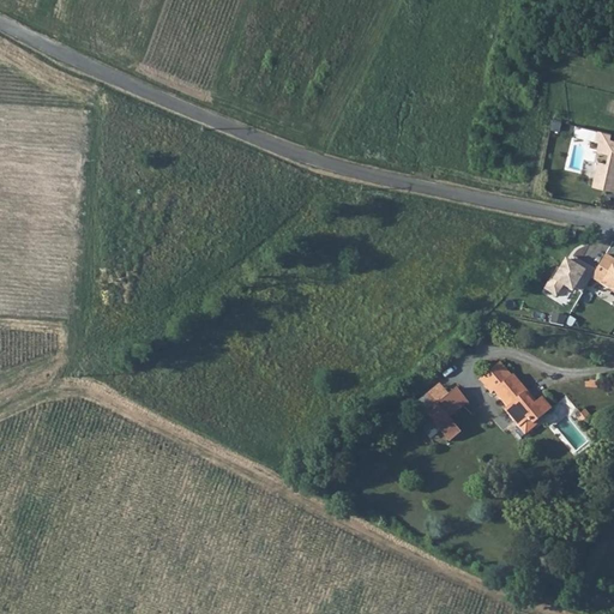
[(613,134),(597,132),(595,142),(599,143),(596,152),(608,155),(606,164),(599,162),(593,186),(613,191),(613,134)]
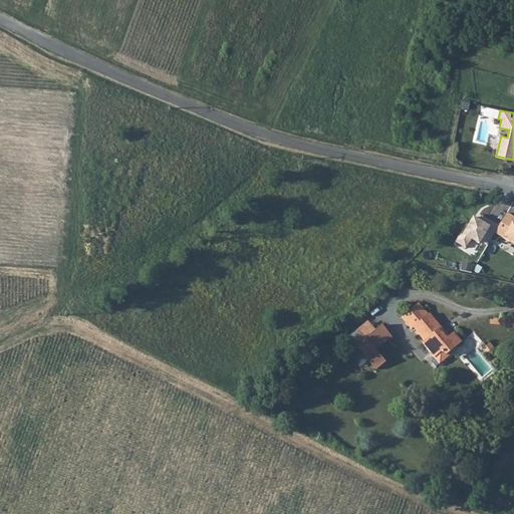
[(501,225),(497,231),(513,241),(513,214),(510,212),(501,225)]
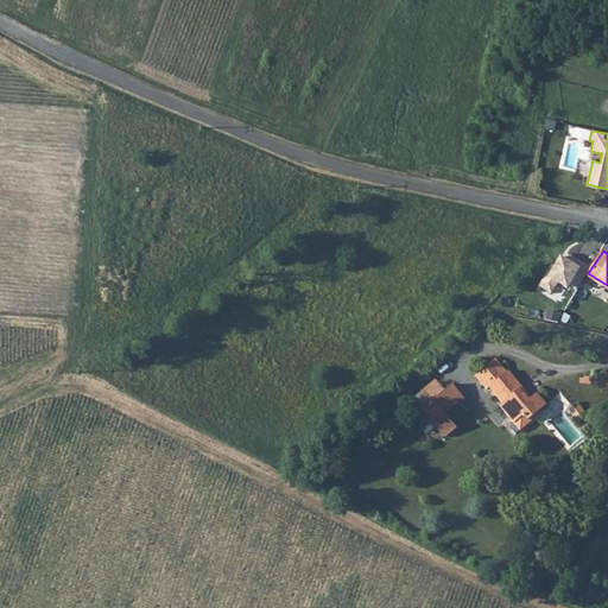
[(588,273),(593,266),(570,253),(564,263),(561,260),(552,274),(549,273),(542,284),(555,292),(561,280),(569,286),(571,283),(580,287),(588,273)]
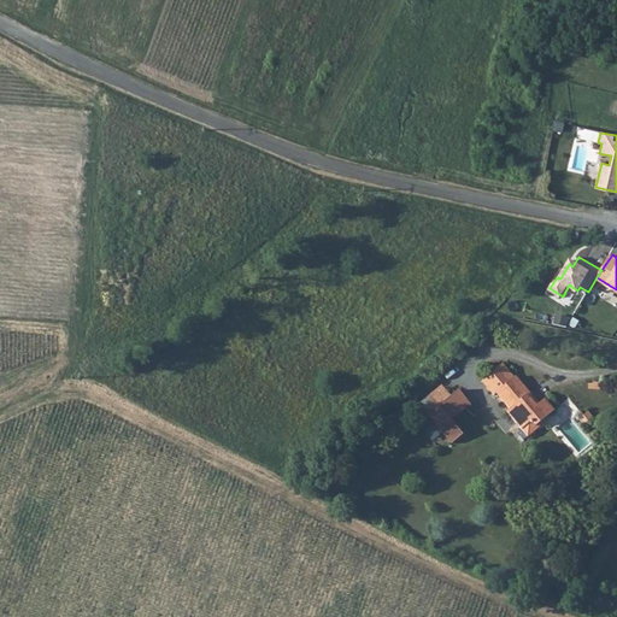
[(511,378),(499,364),(480,381),(493,394),(497,392),(510,406),(506,411),(522,427),(530,419),(535,425),(552,411),(542,399),(536,405),(527,394),(529,392),(513,376),(511,378)]
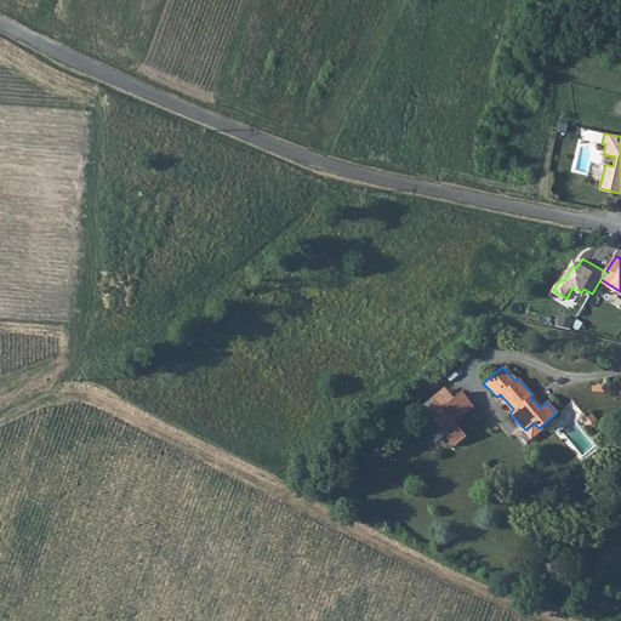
[(469,404),(459,391),(439,408),(451,421),(469,404)]
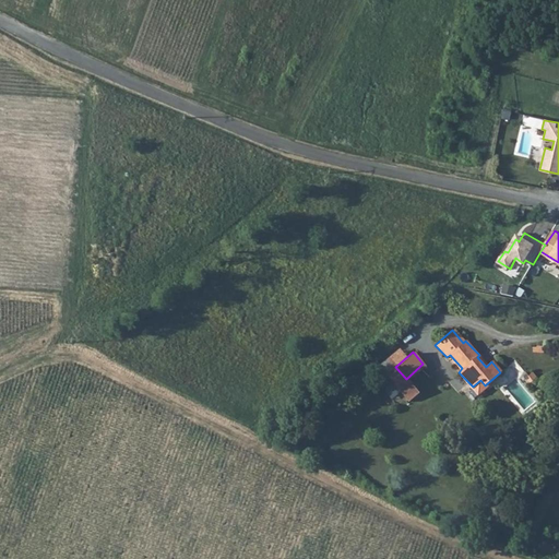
[(418,392),(406,379),(395,367),(385,376),(409,401),(418,392)]
